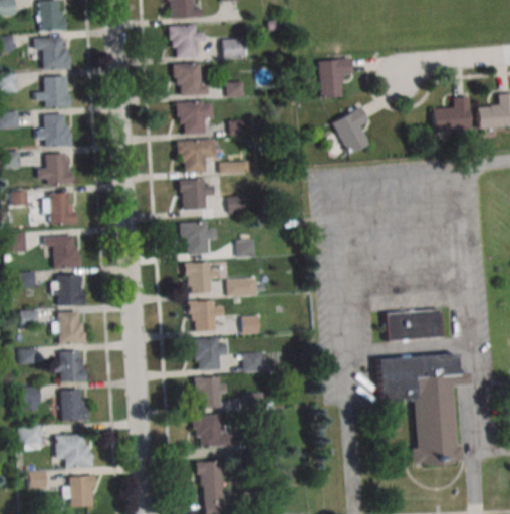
[(15,0),(0,0),(0,15),(15,15),(15,0)]
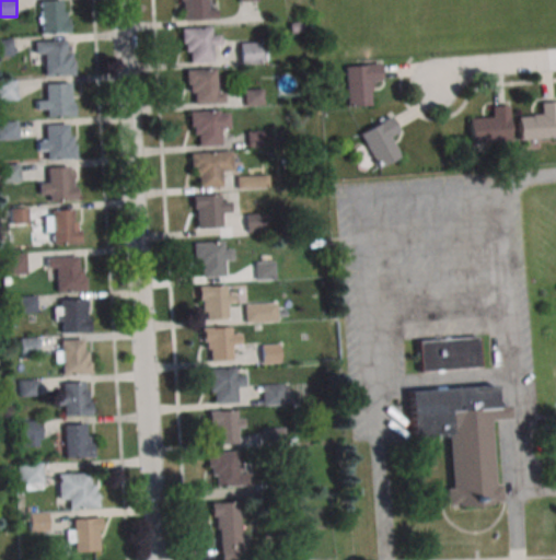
[(71,33),(71,0),(43,0),(43,33),(71,33)]
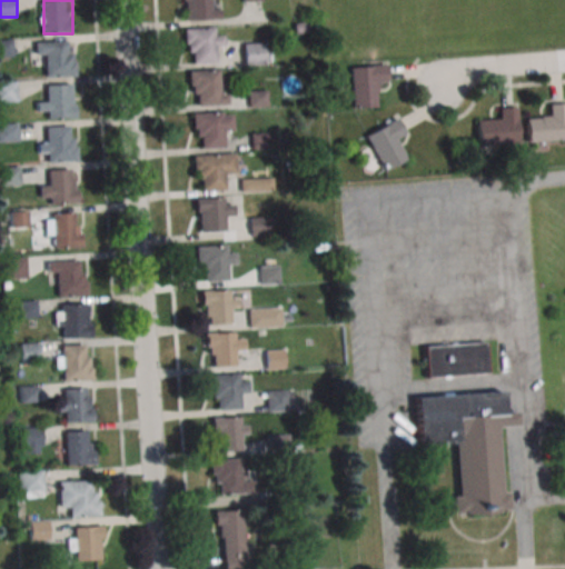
[(220,0),(187,0),(187,19),(220,19),(220,0)]
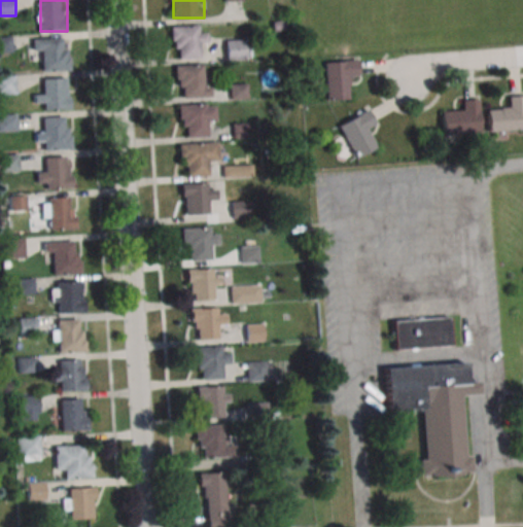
[(181,59),(204,58),(204,45),(211,44),(211,32),(202,32),(202,25),(174,25),(174,41),(177,41),(177,47),(181,48),(181,59)]
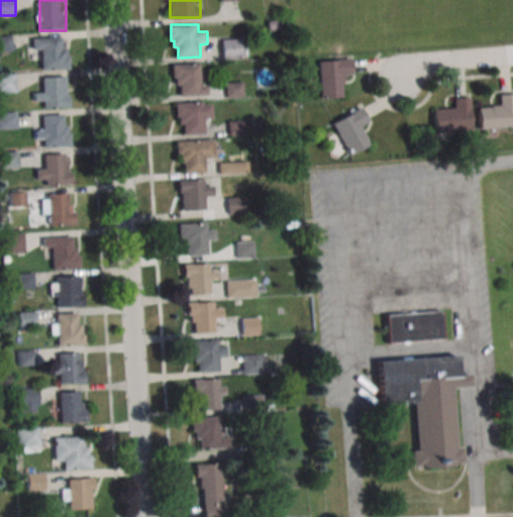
[(0,35),(0,50),(13,50),(13,35),(0,35)]
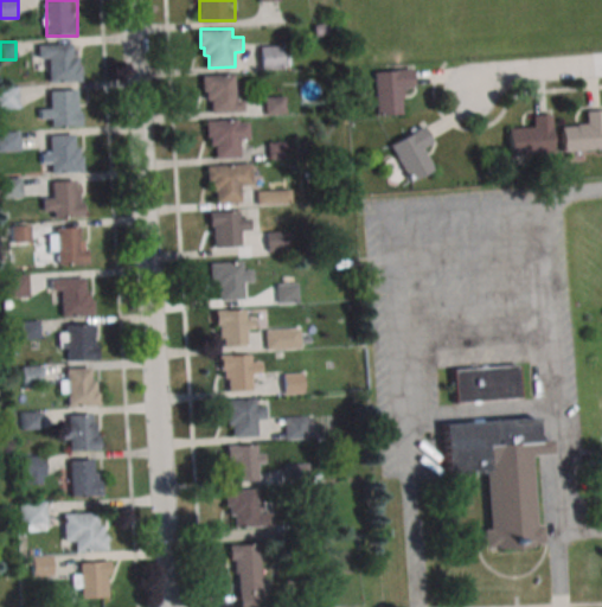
[(81,81),(81,44),(38,44),(38,57),(52,57),(52,81),(81,81)]
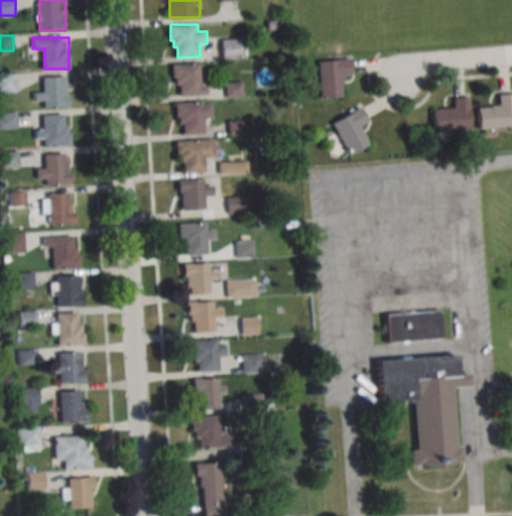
[(248,57),(248,38),(224,38),(224,57),(248,57)]
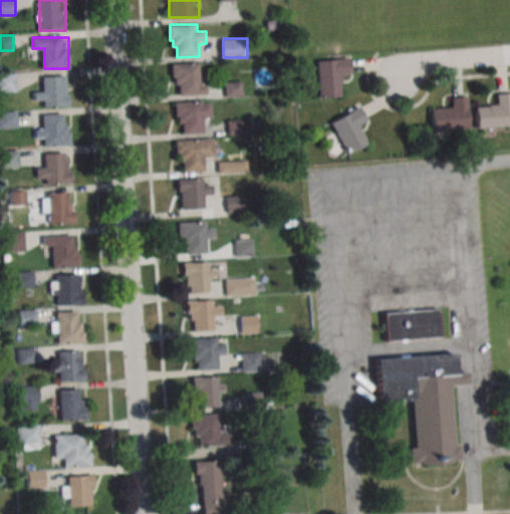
[(321,96),(342,95),(341,75),(351,75),(350,58),(319,60),(321,96)]
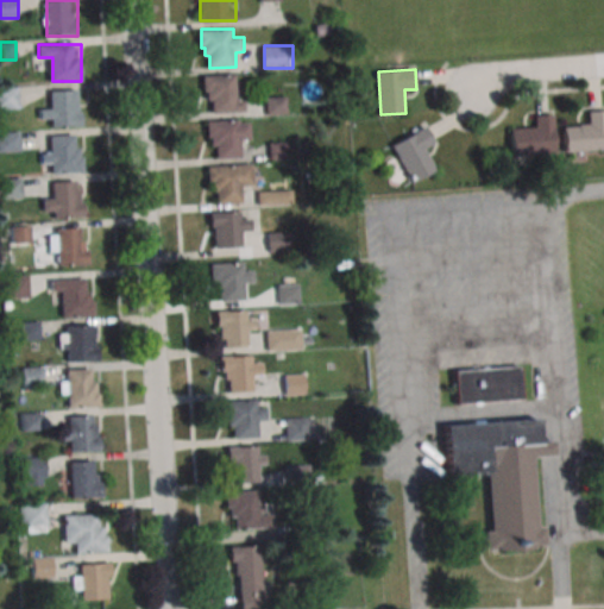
[(215,112),(249,111),(247,100),(241,100),(240,71),(206,73),(206,90),(209,90),(209,100),(215,99),(215,112)]
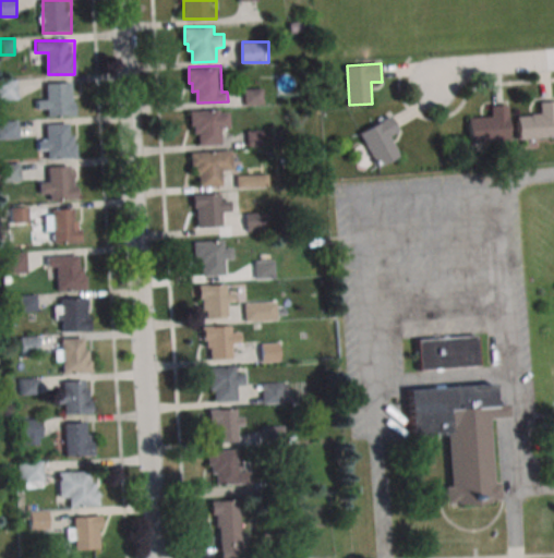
[(0,80),(0,98),(19,98),(19,80),(0,80)]
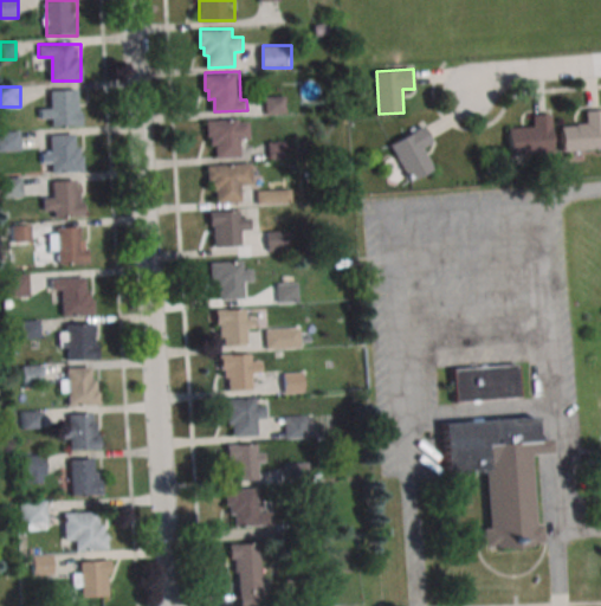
[(41,118),(56,118),(56,124),(84,124),(83,90),(55,90),(56,108),(41,109),(41,118)]
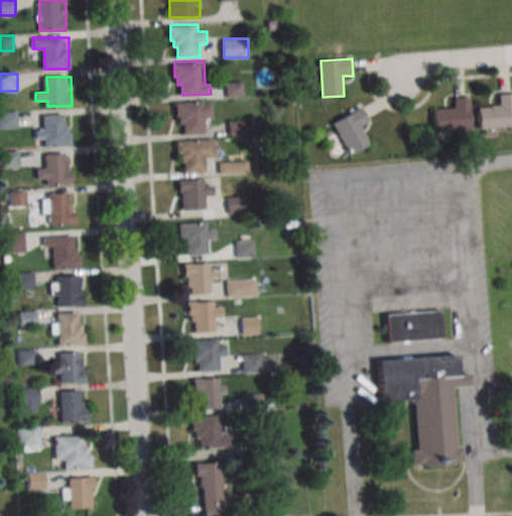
[(228,97),(245,97),(245,82),(228,82),(228,97)]
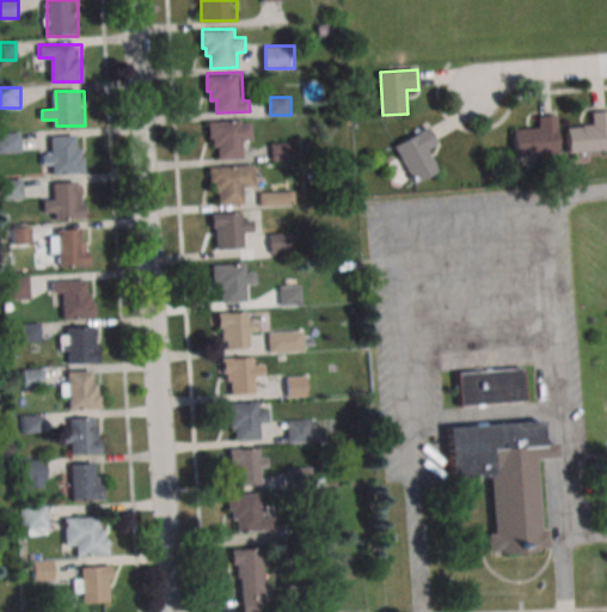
[(570,126),(570,151),(606,150),(606,111),(594,111),(594,126),(570,126)]
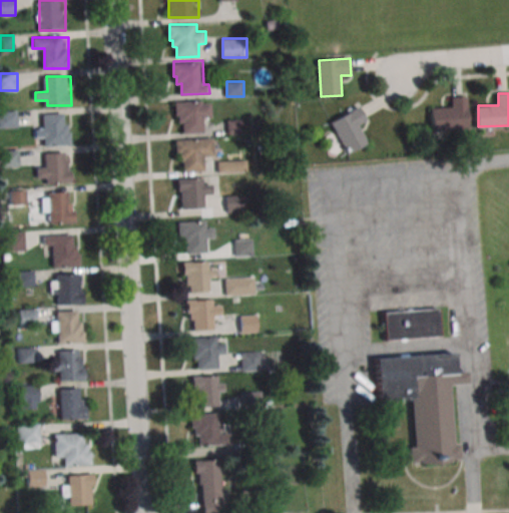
[(469,129),(469,95),(453,96),(453,107),(433,107),(434,130),(469,129)]
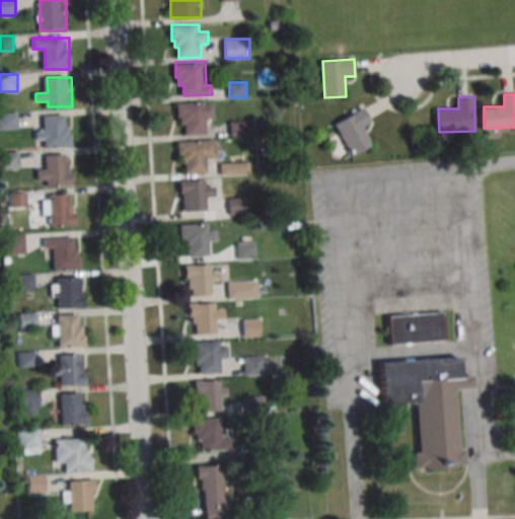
[(187,134),(206,134),(206,120),(215,120),(215,102),(178,102),(178,125),(187,125),(187,134)]
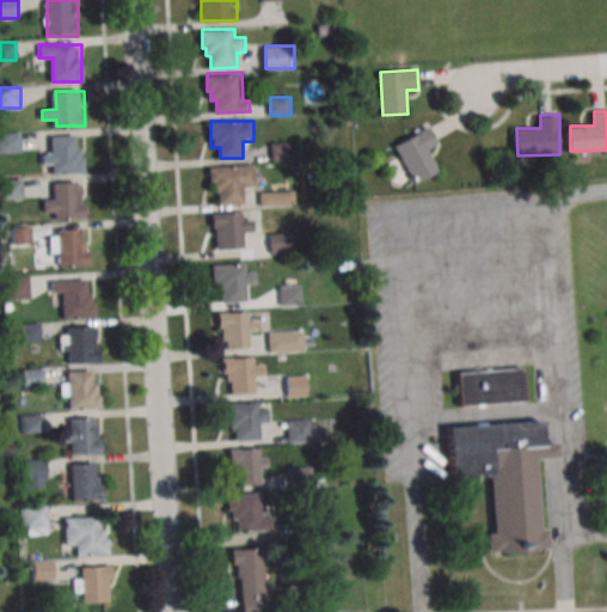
[(394,145),(415,183),(440,171),(430,150),(439,145),(430,127),(394,145)]
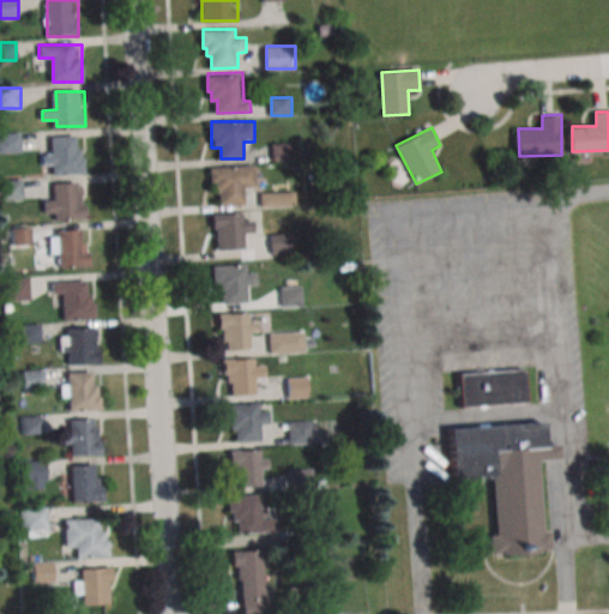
[(22,152),(22,132),(1,132),(1,152),(22,152)]
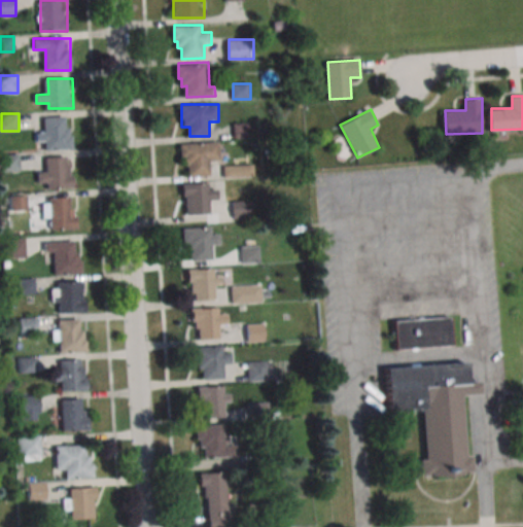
[(46,149),(74,149),(74,127),(66,127),(66,116),(46,116),(46,129),(38,129),(38,141),(46,141),(46,149)]
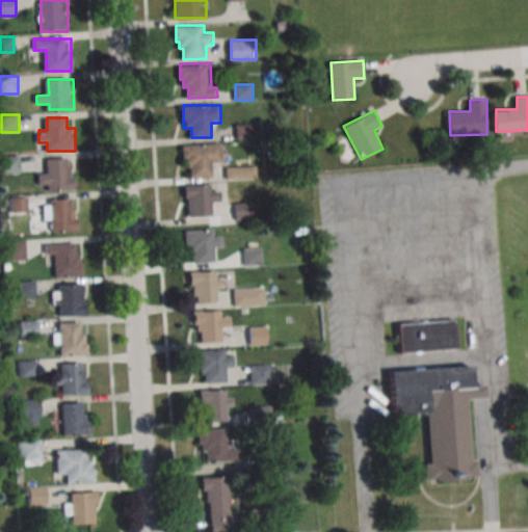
[(237,125),(238,140),(255,139),(255,124),(237,125)]
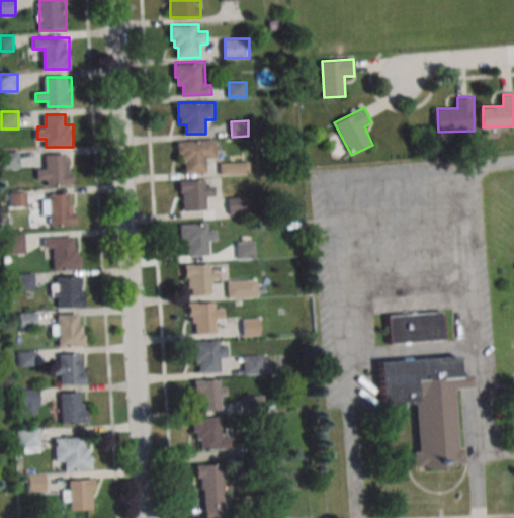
[(217,140),(179,140),(179,162),(187,162),(187,172),(206,172),(206,159),(217,159),(217,140)]
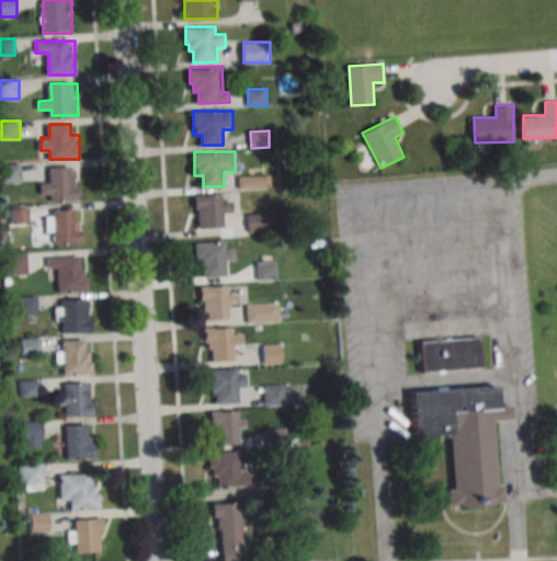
[(22,182),(22,163),(4,163),(4,182),(22,182)]
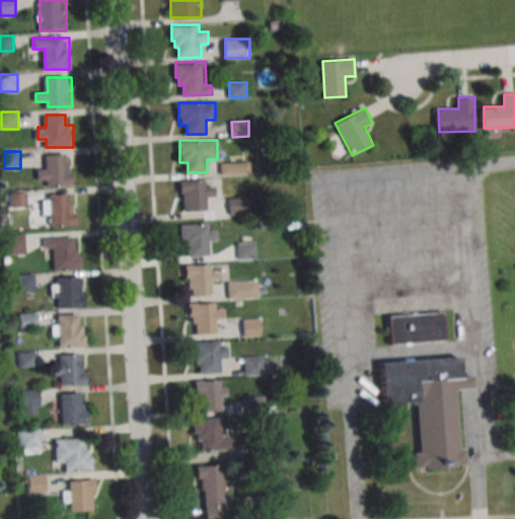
[(38,180),(49,180),(49,184),(73,184),(73,153),(48,153),(48,166),(38,166),(38,180)]
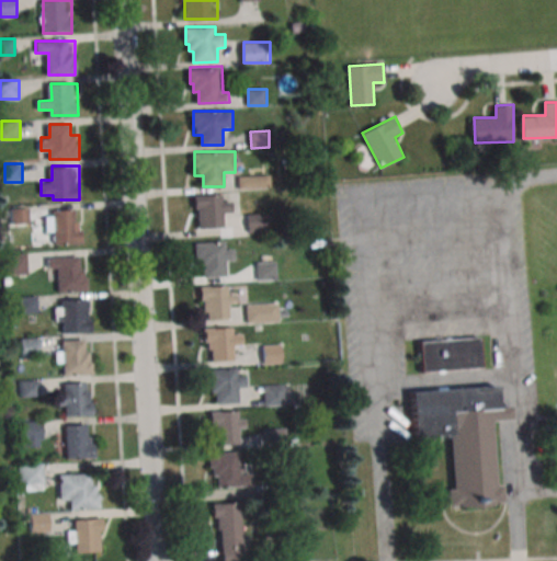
[(272,189),(272,174),(241,174),(241,189),(272,189)]
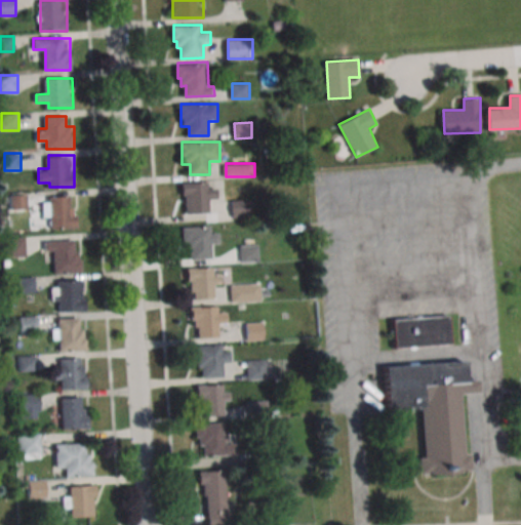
[(185,182),(185,213),(209,213),(209,201),(216,201),(216,182),(185,182)]
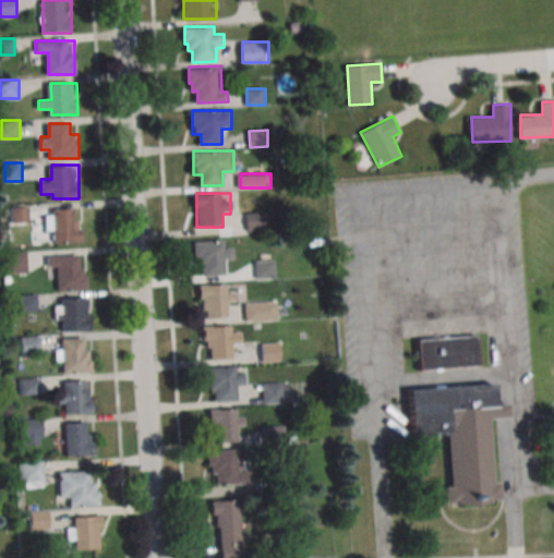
[(31,206),(31,221),(13,222),(13,207),(31,206)]
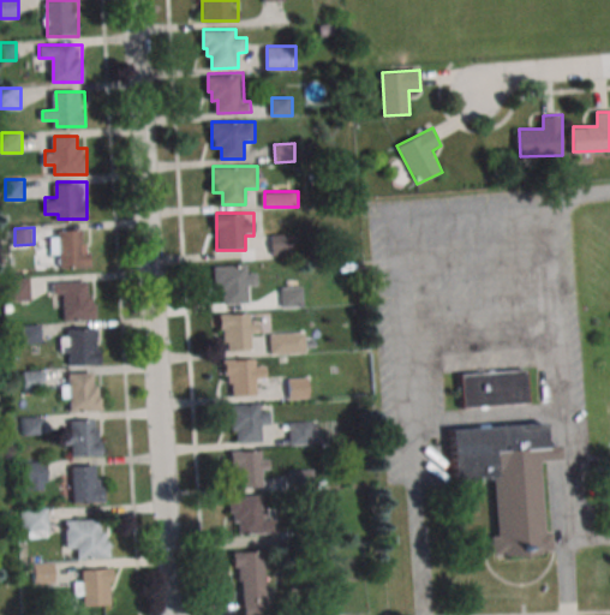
[(90,266),(89,230),(53,232),(54,257),(60,256),(60,267),(90,266)]
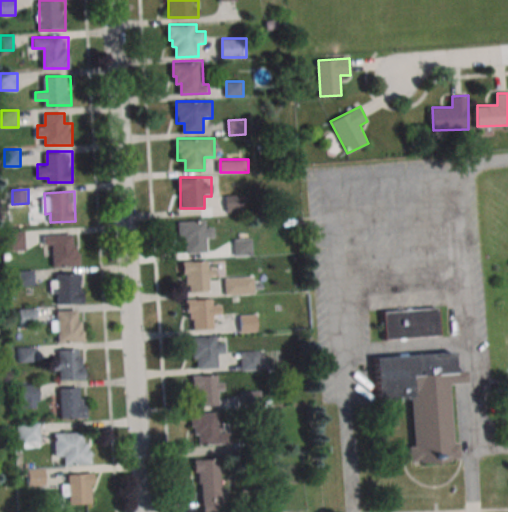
[(245,195),(228,195),(228,211),(245,211),(245,195)]
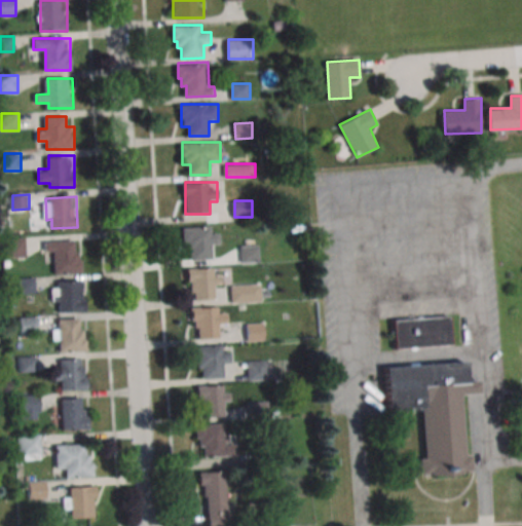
[(215,261),(215,247),(220,248),(221,233),(214,232),(212,226),(185,226),(185,240),(188,240),(187,249),(193,249),(193,260),(215,261)]
